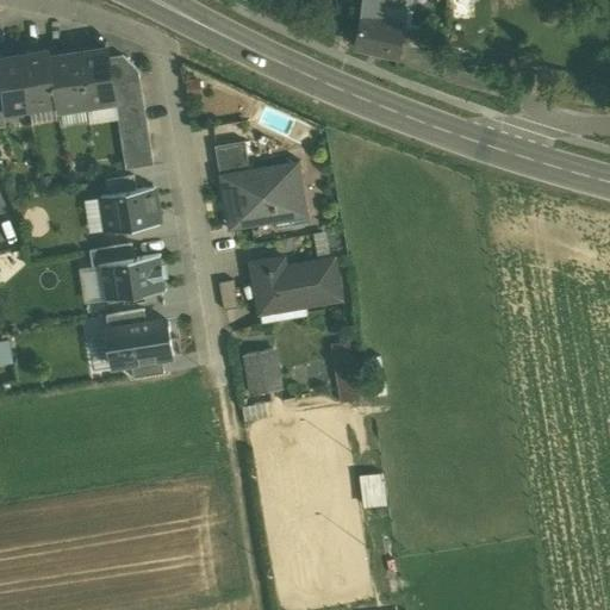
[(362,0),(361,17),(379,20),(380,0),(362,0)]
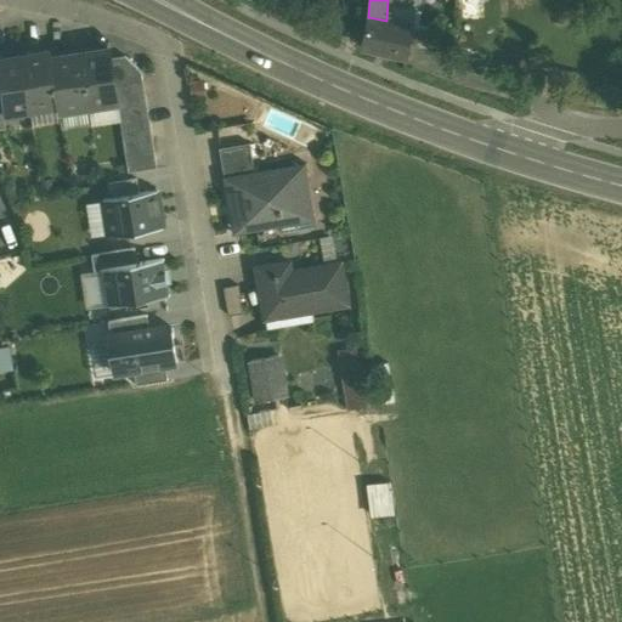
[(368,17),(362,47),(407,57),(413,27),(386,21),(368,17)]
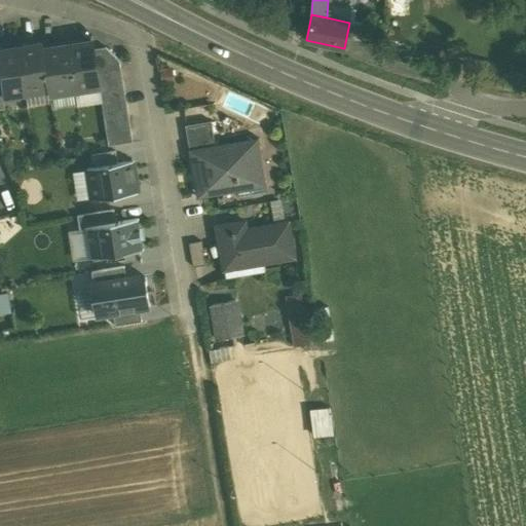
[(91,42),(68,46),(75,90),(99,86),(99,85),(97,73),(94,49),(91,42)]
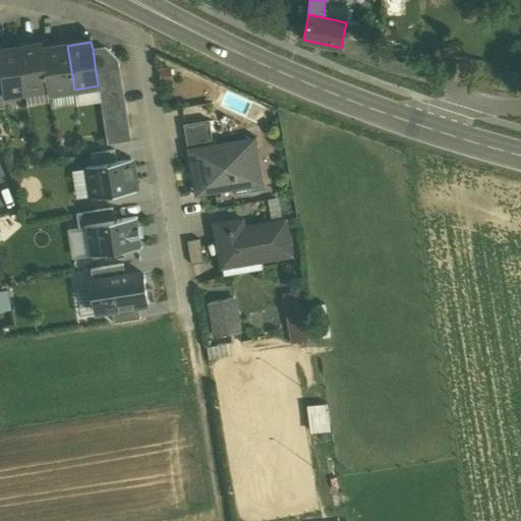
[(43,44),(18,48),(24,92),(48,89),(49,89),(43,49),(44,49),(43,44)]
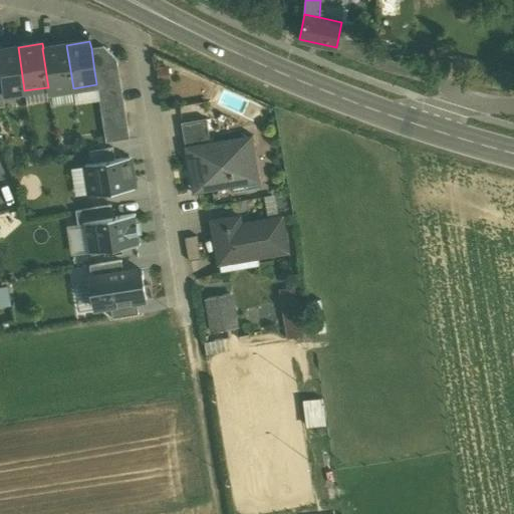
[(43,48),(42,48),(48,87),(47,87),(48,92),(73,88),(66,45),(43,48)]
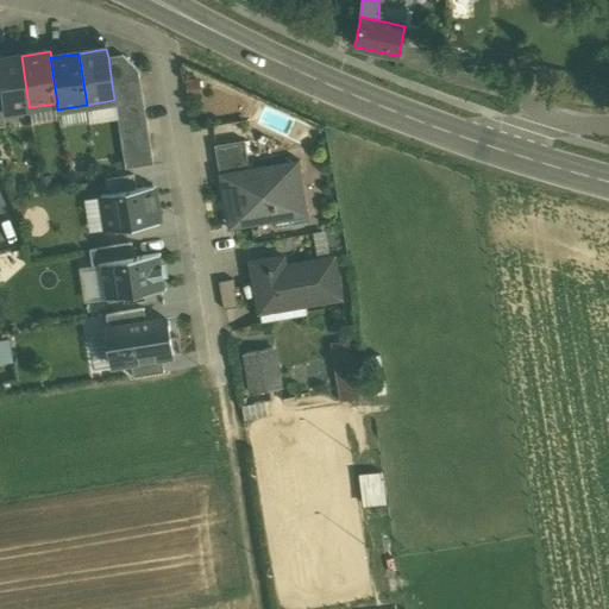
[(123,55),(108,57),(112,85),(139,80),(138,70),(123,55)]
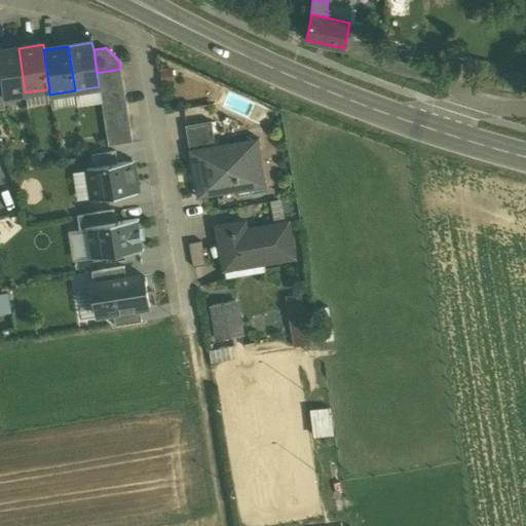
[(19,48),(0,50),(0,91),(1,97),(25,92),(19,48)]
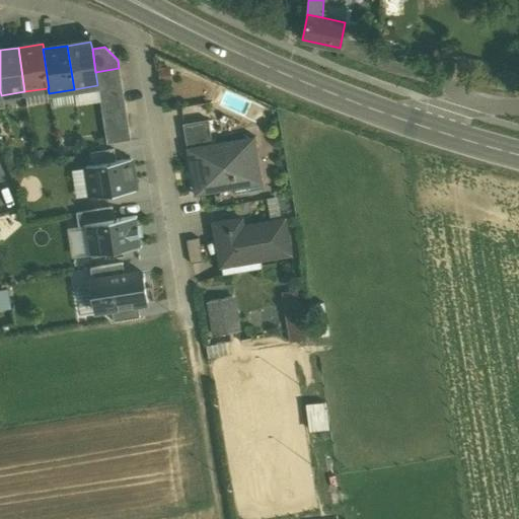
[(119,68),(95,72),(97,84),(122,80),(120,68),(119,68)]
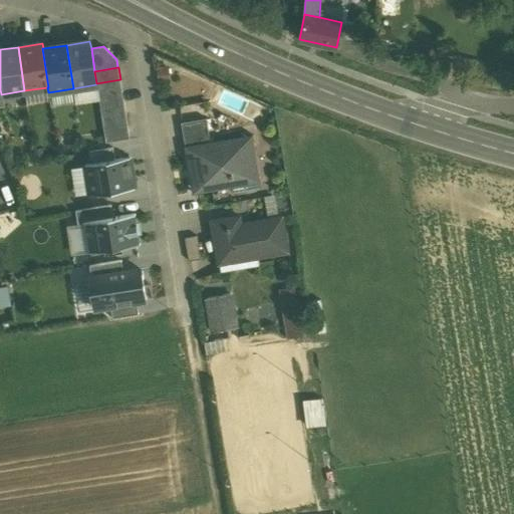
[(120,79),(96,83),(96,84),(98,95),(122,91),(120,79)]
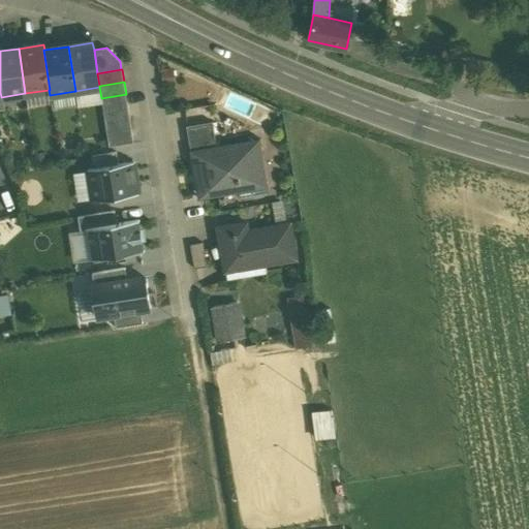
[(126,94),(101,98),(103,111),(127,106),(126,94)]
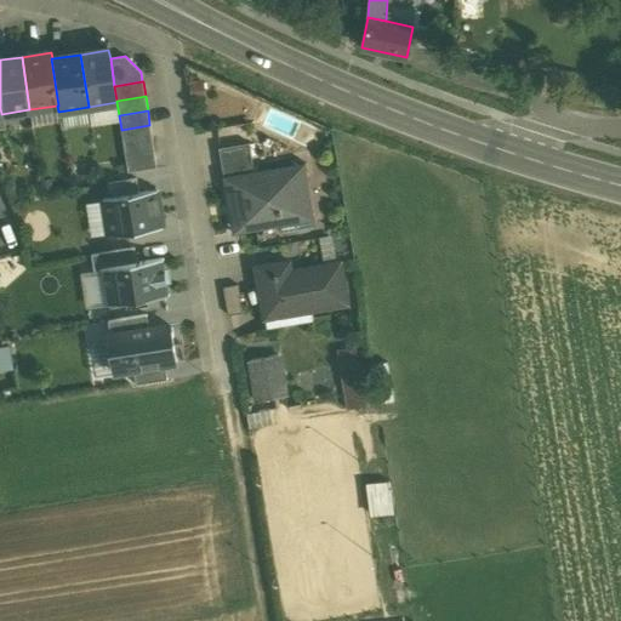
[(149,125),(121,130),(124,143),(152,140),(149,125)]
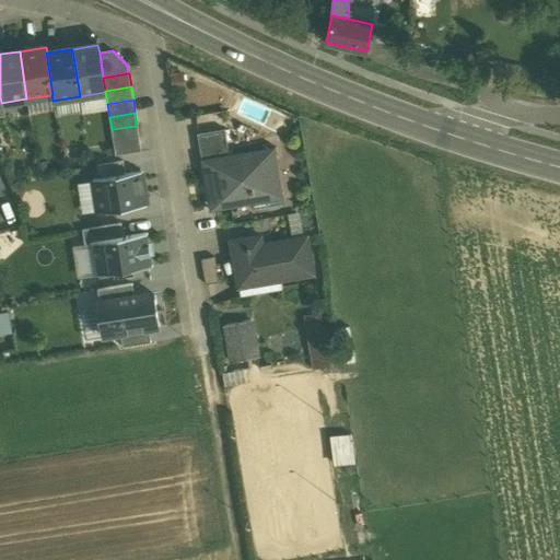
[(137,126),(112,129),(113,142),(139,139),(137,126)]
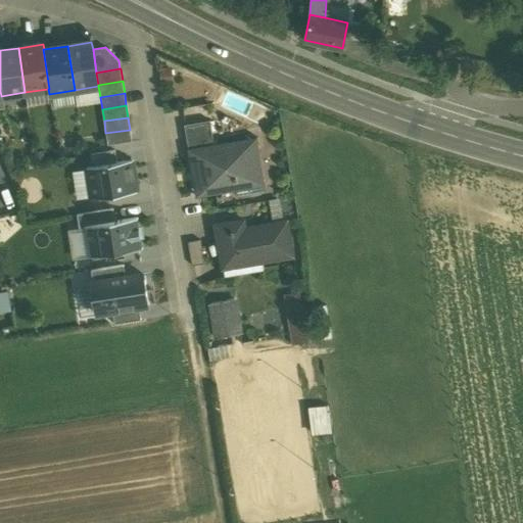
[(209,121),(184,125),(188,149),(194,148),(215,145),(209,121)]
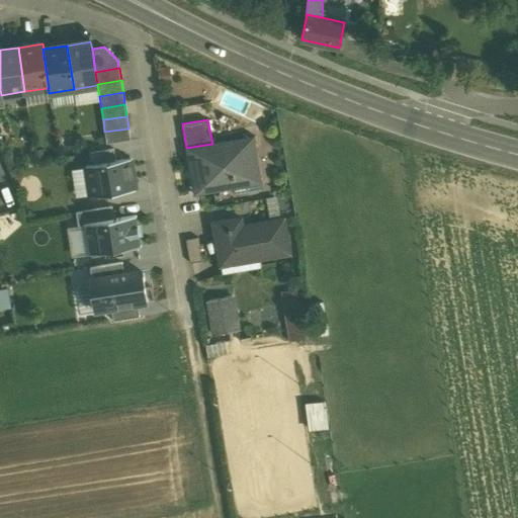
[(128,128),(104,132),(106,144),(131,140),(128,128)]
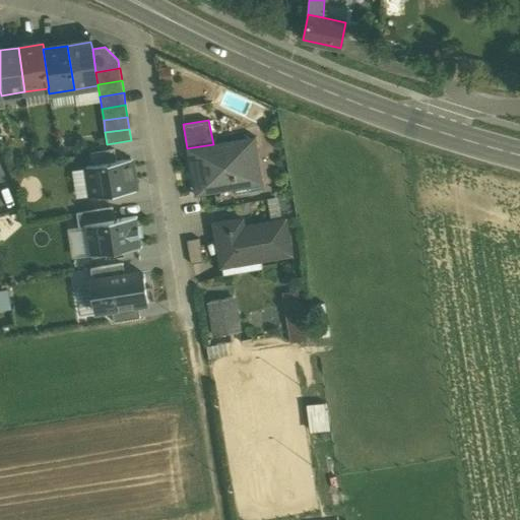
[(213,144),(193,147),(197,172),(204,171),(205,177),(202,178),(204,188),(213,187),(214,192),(237,188),(235,180),(261,175),(261,173),(258,174),(254,148),(257,147),(256,145),(237,148),(236,142),(242,141),(241,139),(213,144)]
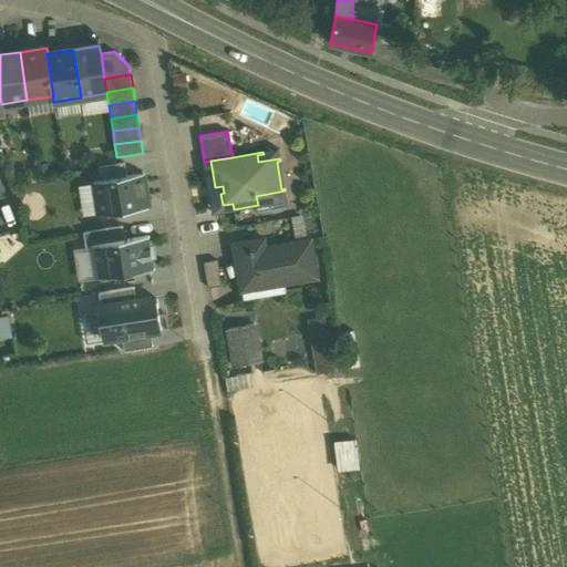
[(101,166),(103,179),(129,175),(126,163),(101,166)]
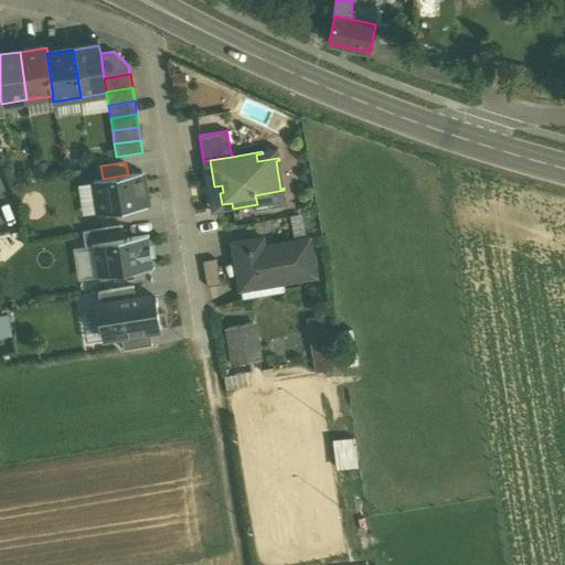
[(95,180),(100,215),(148,208),(148,203),(142,172),(128,174),(103,179),(95,180)]
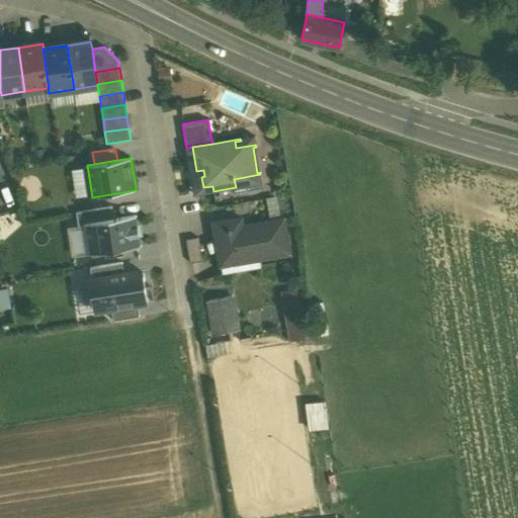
[(114,205),(78,211),(80,225),(84,225),(116,220),(114,205)]
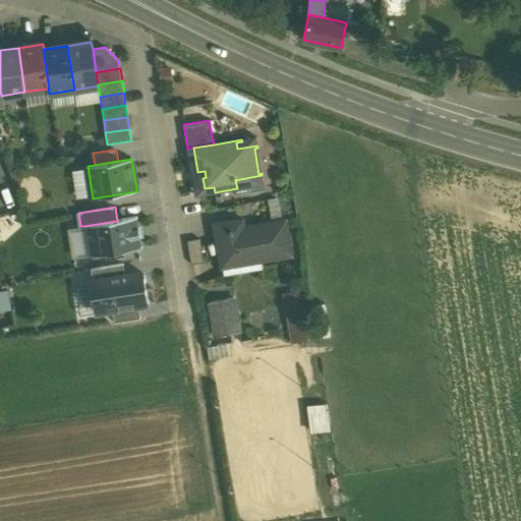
[(84,226),(89,256),(140,248),(136,218),(117,221),(84,226)]
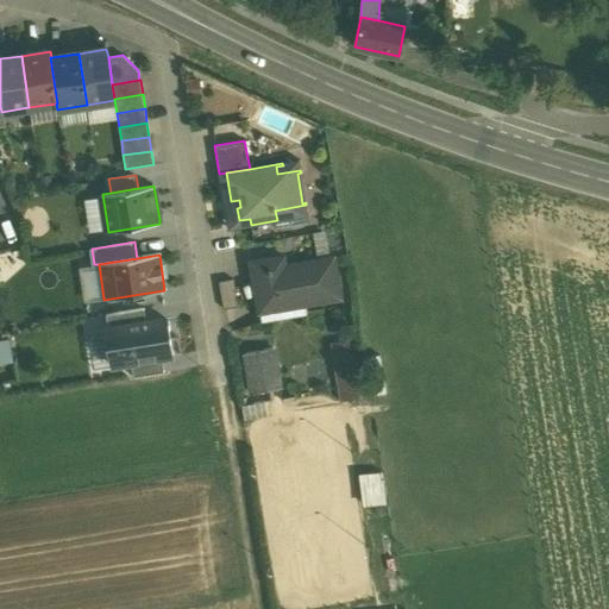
[(289,256),(252,262),(262,321),(307,314),(305,305),(341,299),(334,257),(290,264),(289,256)]
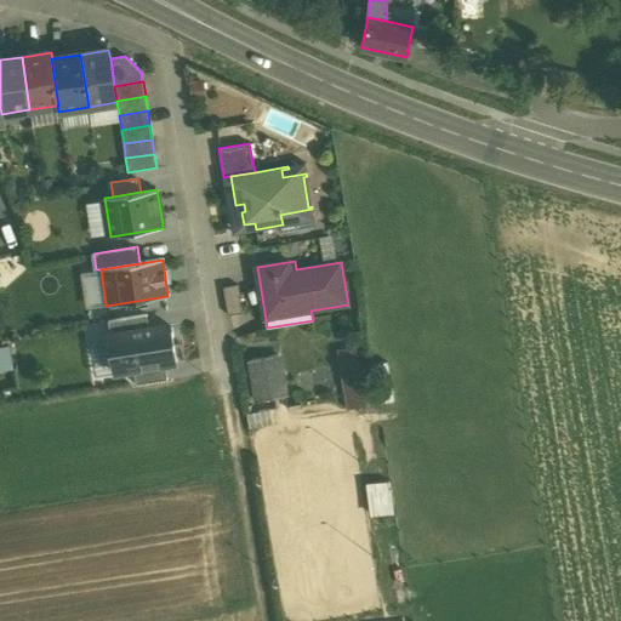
[(147,314),(110,320),(113,335),(149,329),(147,314)]
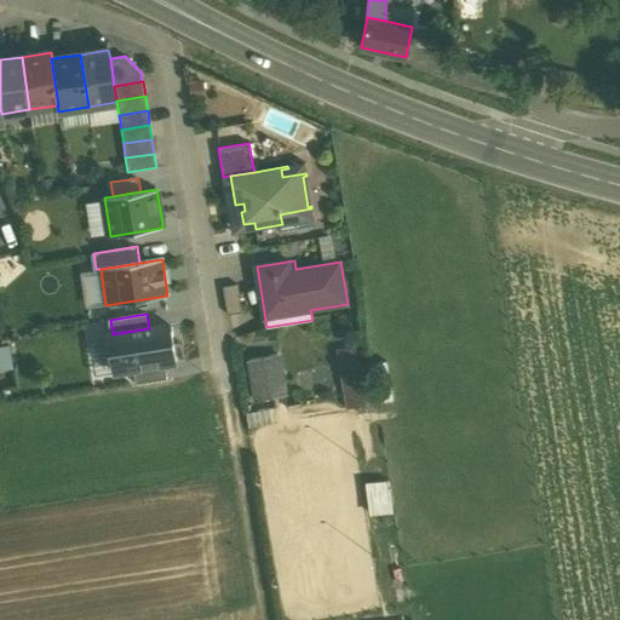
[(113,334),(108,334),(114,373),(133,371),(165,365),(176,363),(170,325),(149,328),(113,334)]
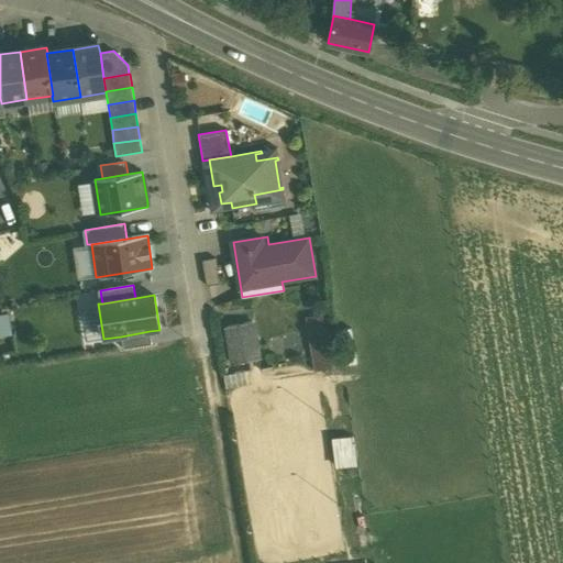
[(322,316),(309,318),(313,344),(310,348),(312,360),(329,356),(322,316)]
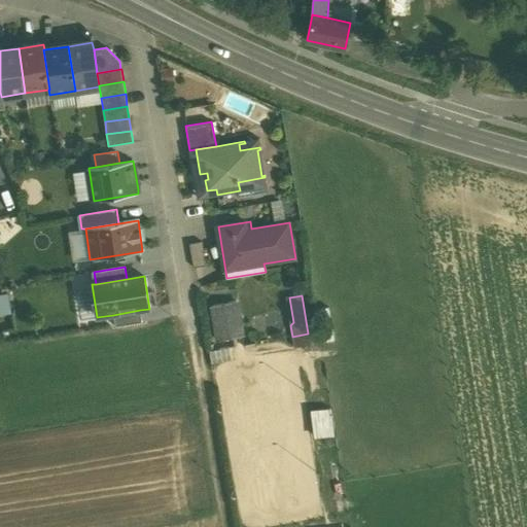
[(236,302),(213,306),(218,340),(231,338),(231,339),(241,337),(243,336),(236,302)]
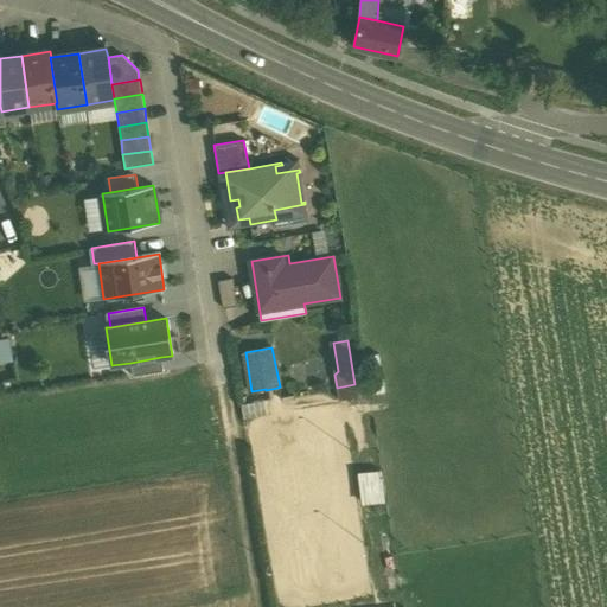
[(161,357),(131,363),(133,376),(164,371),(161,357)]
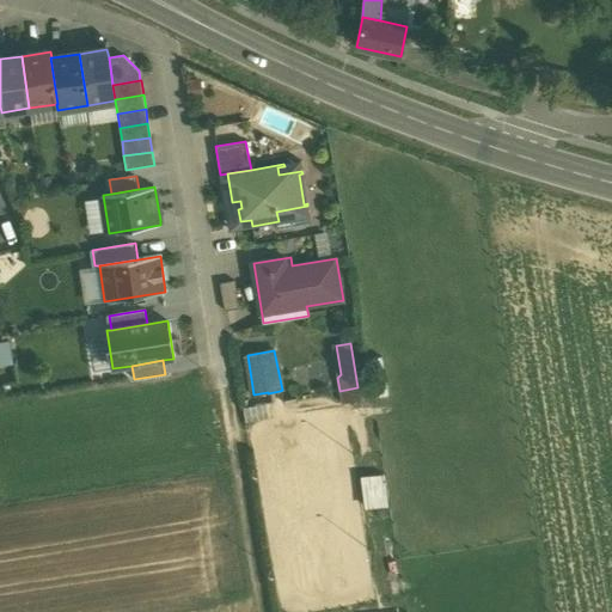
[(389,472),(366,475),(369,508),(392,505),(389,472)]
